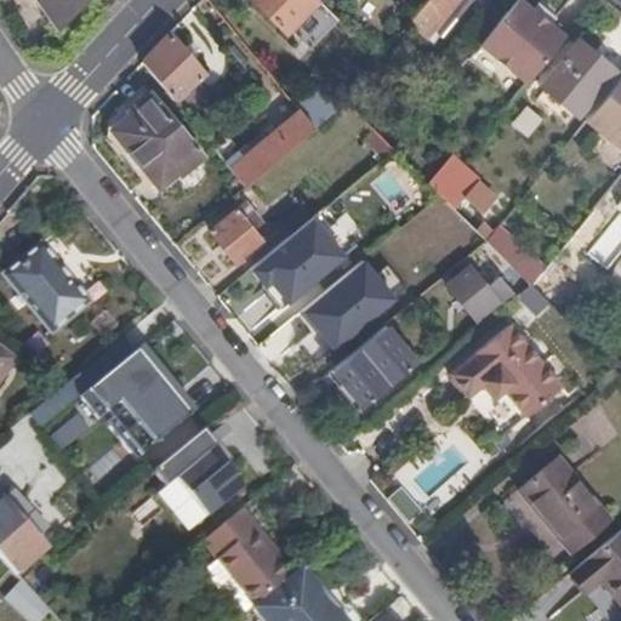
[(90,3),(87,0),(33,0),(58,35),(90,3)]
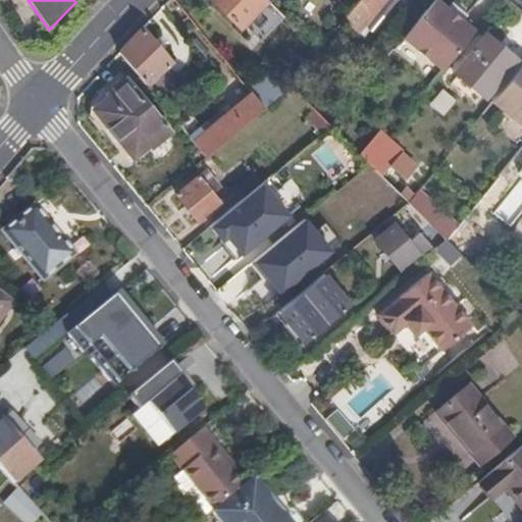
[(272,4),(267,0),(210,0),(238,28),(242,23),(250,32),(274,7),(272,4)]
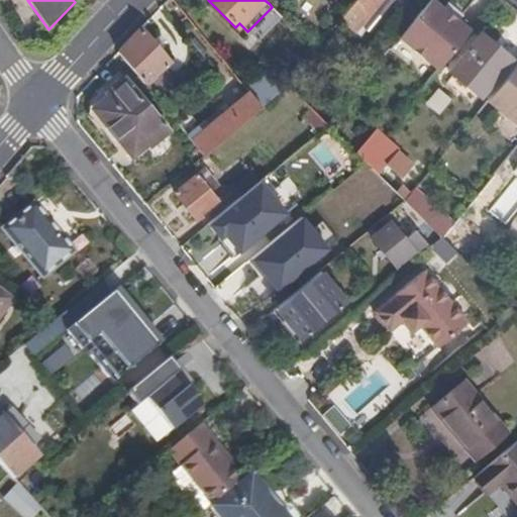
[(341,16),(362,32),(388,0),(353,0),(343,14),(341,16)]
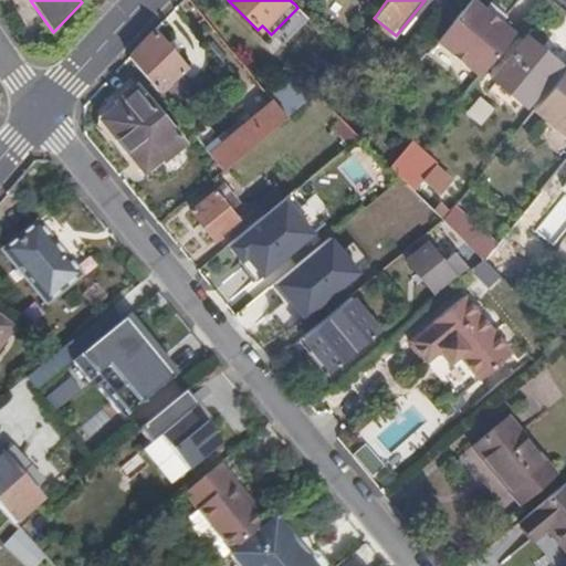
[(485,8),(475,0),(468,0),(437,39),(479,74),(514,31),(499,20),(485,8)]
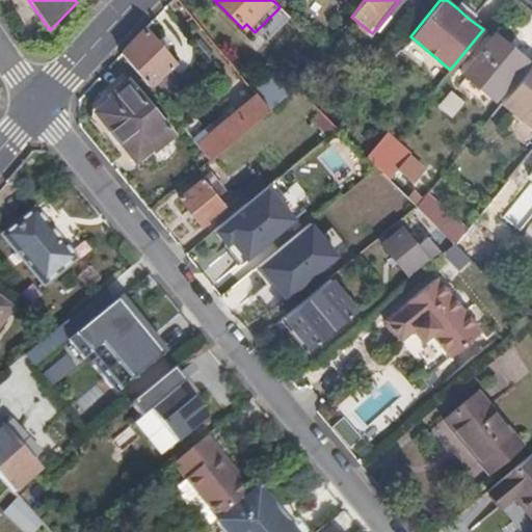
[(459,3),(456,7),(469,19),(473,14),(459,3)]
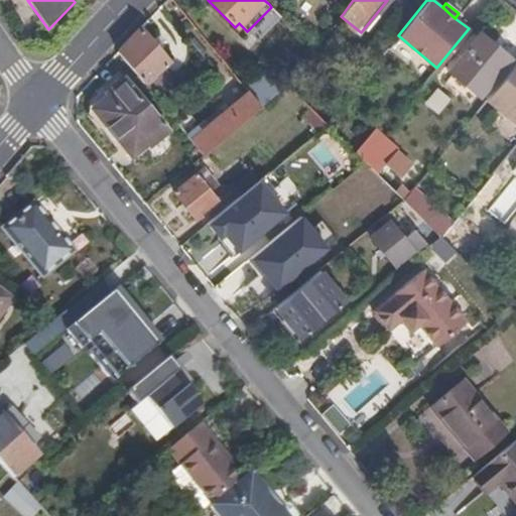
[(139,27),(117,51),(143,83),(166,60),(139,27)]
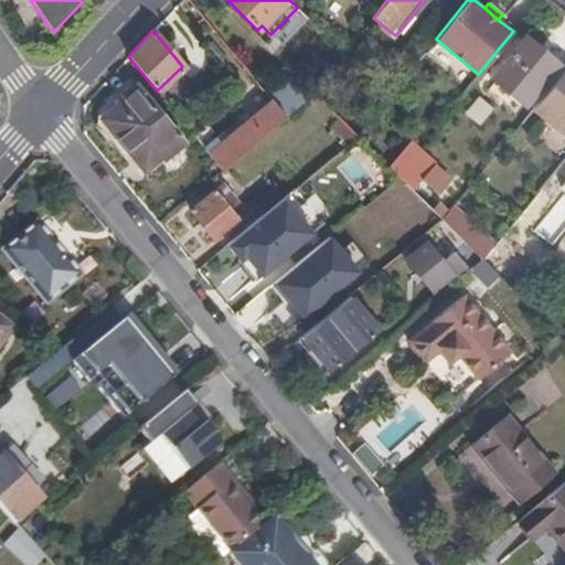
[(524,104),(558,62),(524,34),(491,76),(524,104)]
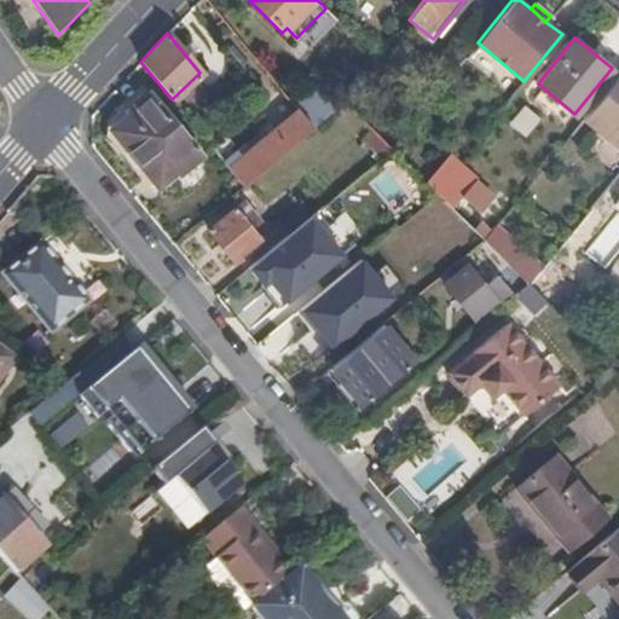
[(305,96),(324,80),(311,67),(291,82),(305,96)]
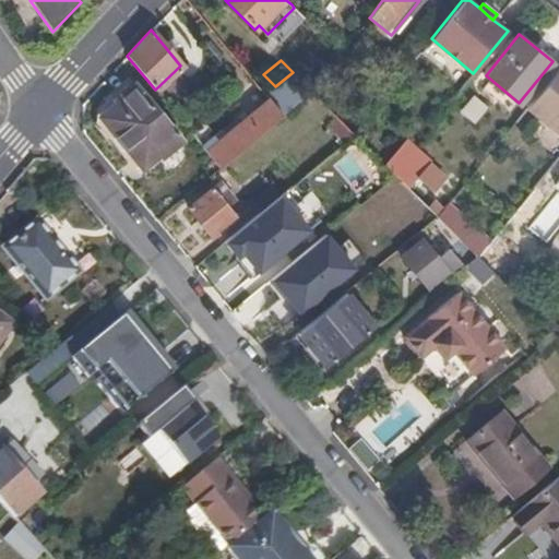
[(558,133),(558,68),(557,67),(525,107),(558,133)]
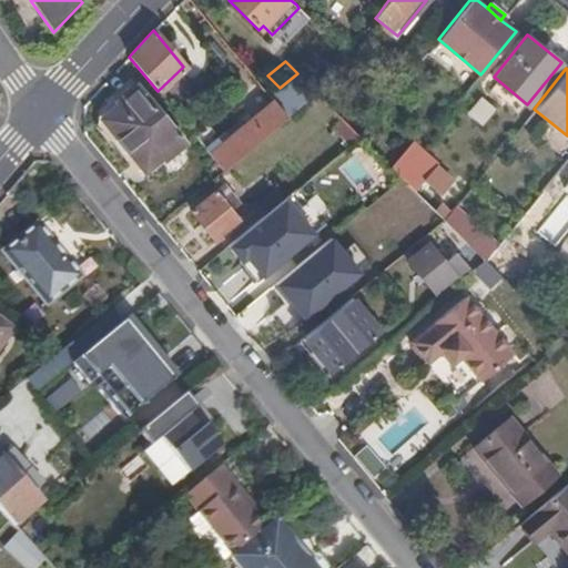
[(274,99),(287,115),(315,92),(297,73),(280,88),(271,95),(274,99)]
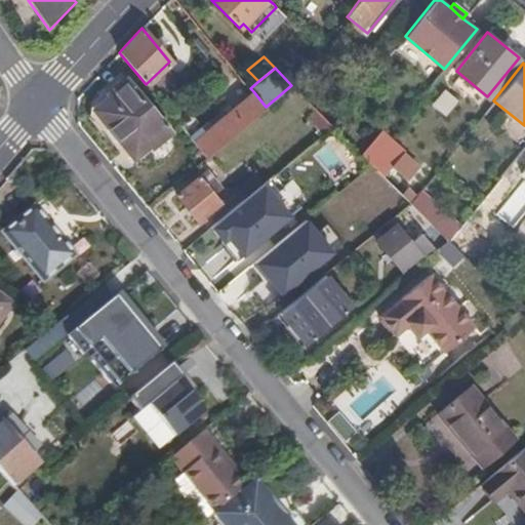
[(150,147),(167,131),(163,126),(164,124),(163,123),(162,124),(121,75),(90,101),(91,102),(89,117),(106,135),(111,131),(132,157),(148,145),(150,147)]
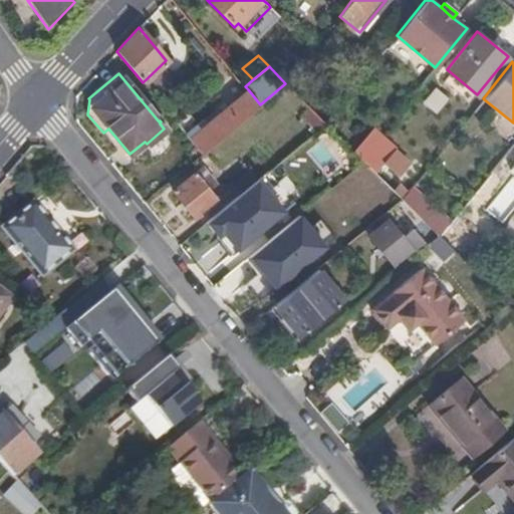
[(432,86),(422,103),(438,112),(448,95),(432,86)]
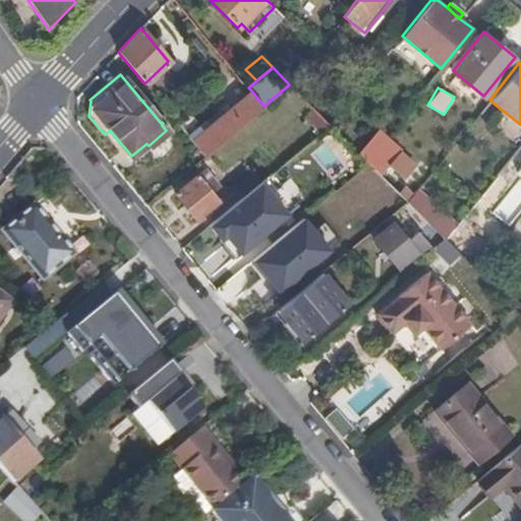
[(264,106),(251,91),(204,130),(199,126),(188,135),(205,156),(264,106)]
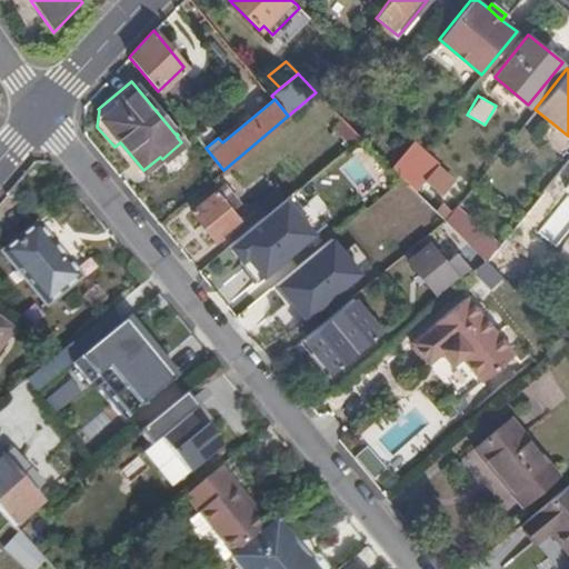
[(361,136),(342,118),(333,127),(350,145),(361,136)]
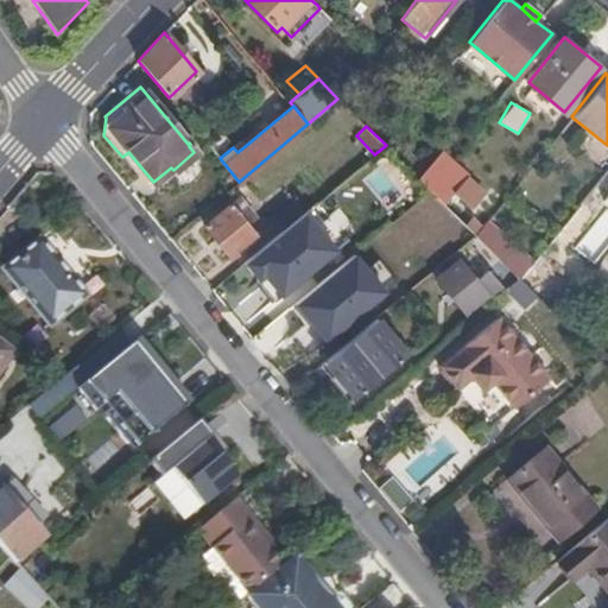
[(428,187),(447,164),(439,157),(419,178),(428,187)]
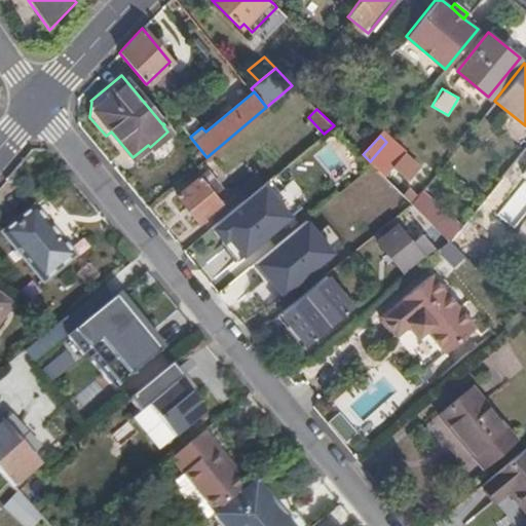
[(397,162),(398,163),(401,158),(386,142),(370,161),(374,166),(376,167),(384,176),(397,162)]
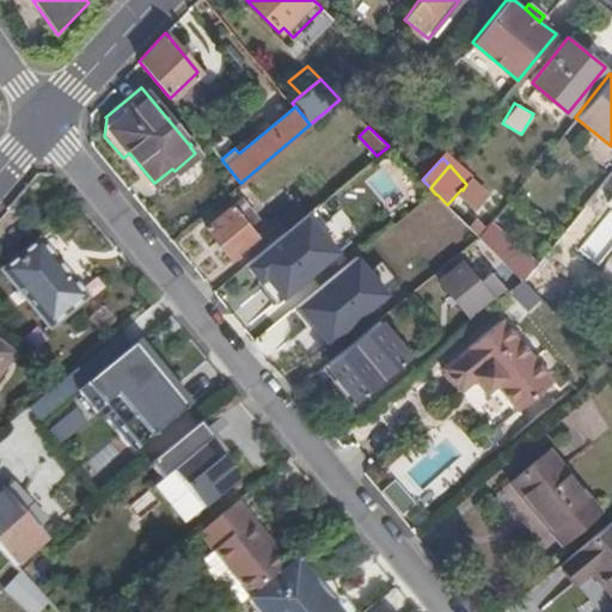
[(470,181),(466,184),(463,190),(458,195),(476,209),(488,195),(470,181)]
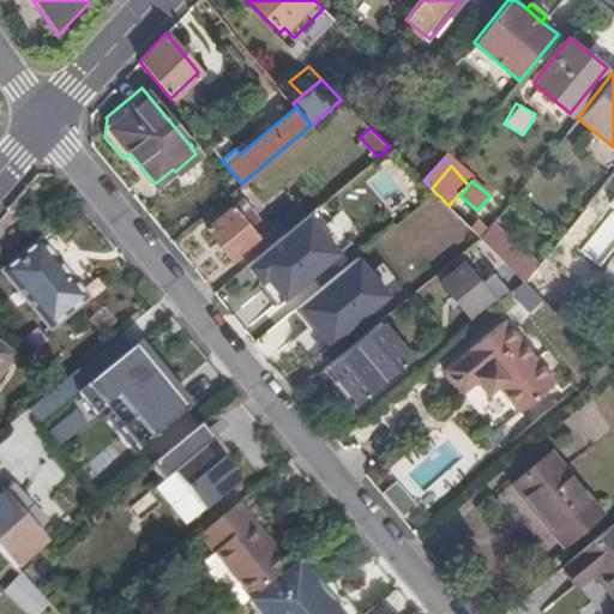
[(431,206),(469,247),(480,236),(471,228),(449,205),(439,196),(431,206)]
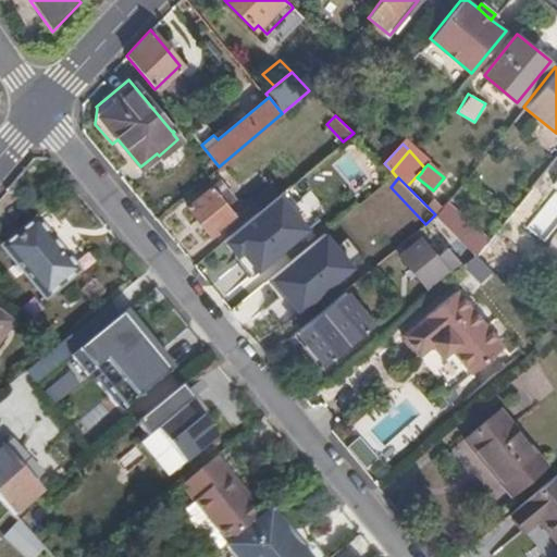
[(220,182),(188,207),(211,236),(236,215),(227,206),(234,200),(220,182)]
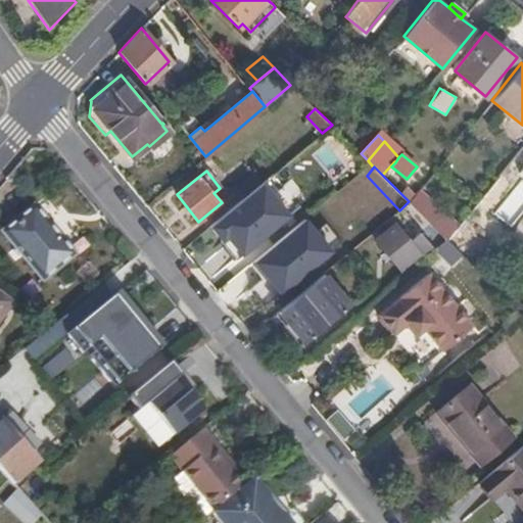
[(244,199),(263,184),(254,174),(236,188),(244,199)]
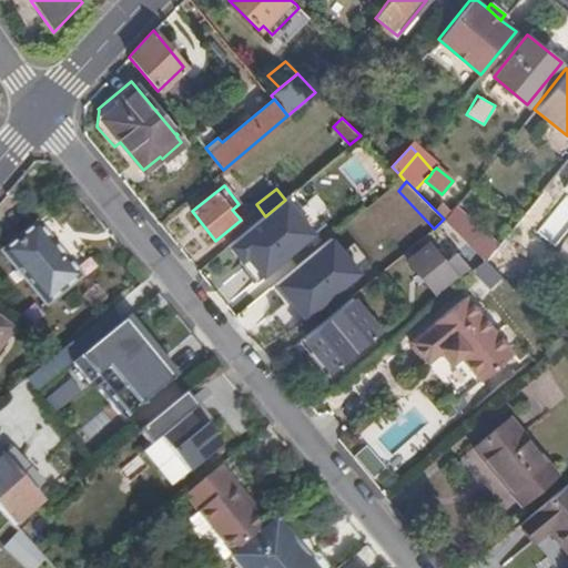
[(444,219),(456,205),(446,198),(436,211),(444,219)]
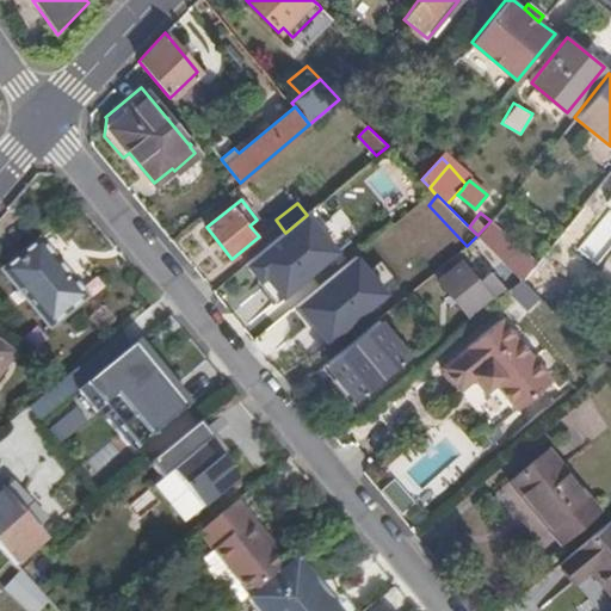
[(285,233),(247,266),(278,302),(338,252),(307,215),(285,233)]
